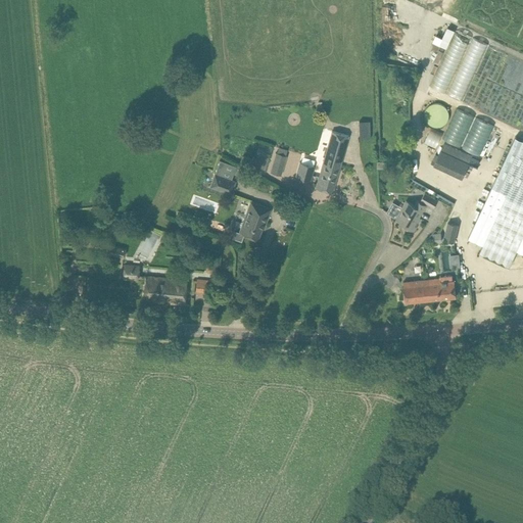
[(445,53),(431,87),(466,100),(488,43),(457,31),(452,44),(445,41),(441,51),(445,53)]
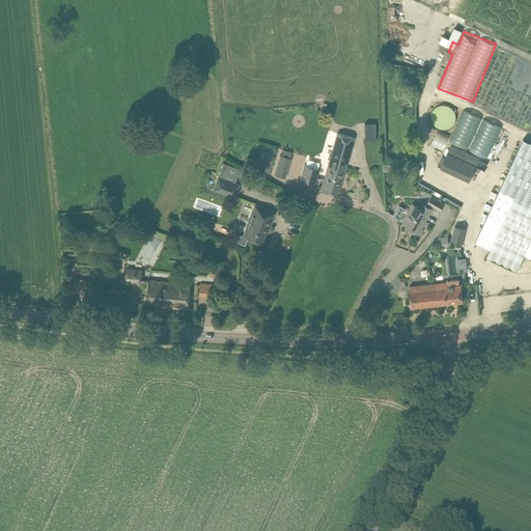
[(451,126),(452,107),(434,106),(432,126),(451,126)]
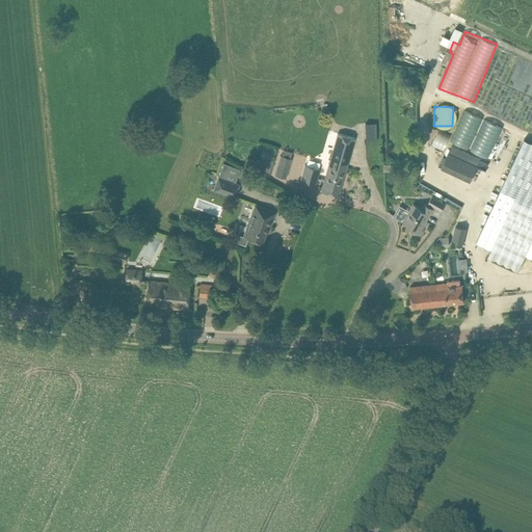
[(439,130),(431,145),(444,151),(451,135),(439,130)]
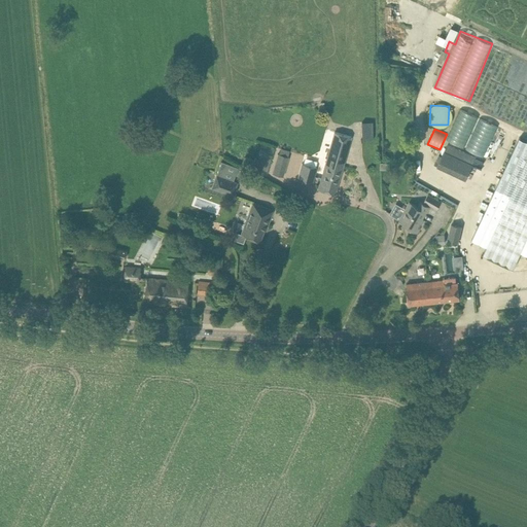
[(335,132),(318,189),(335,194),(351,137),(335,132)]
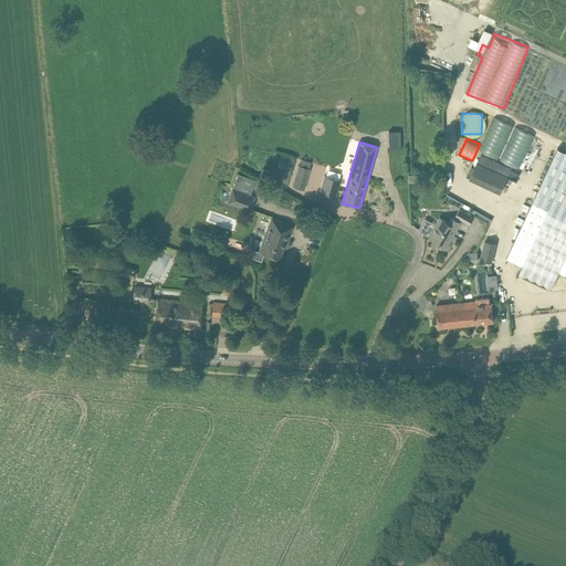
[(532,145),(521,169),(533,175),(544,150),(532,145)]
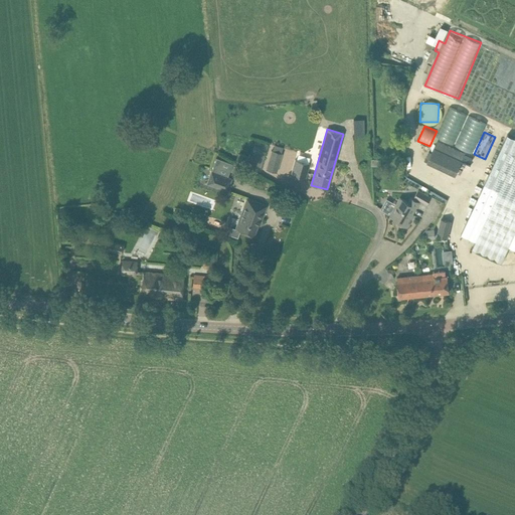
[(514,138),(507,135),(461,234),(475,240),(505,254),(509,246),(514,248),(514,138)]
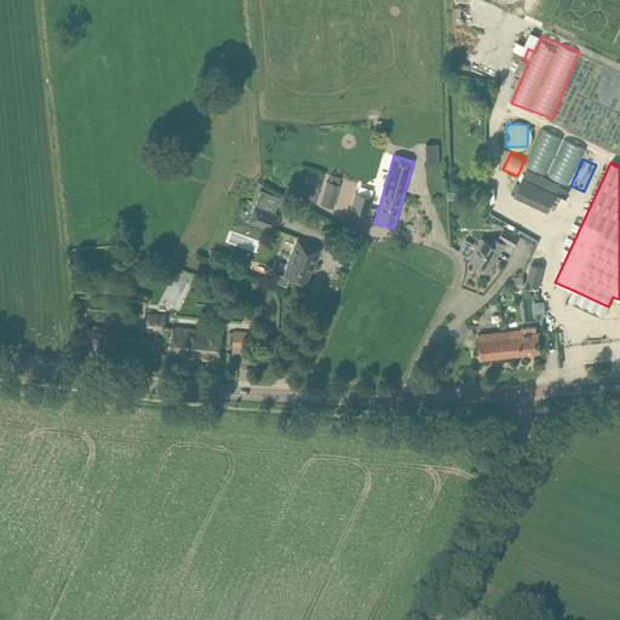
[(550,210),(561,183),(526,168),(515,196),(550,210)]
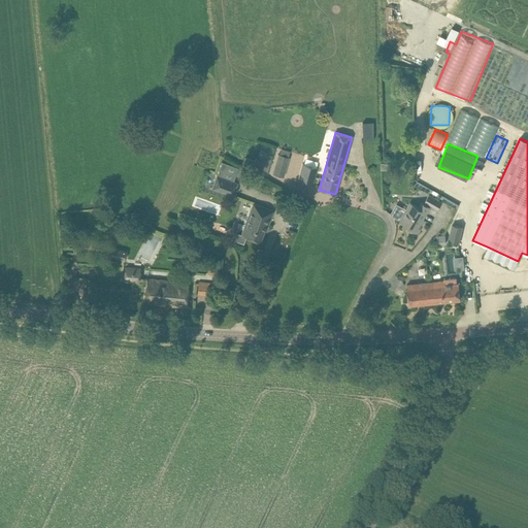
[(273,173),(284,176),(290,158),(278,155),(273,173)]
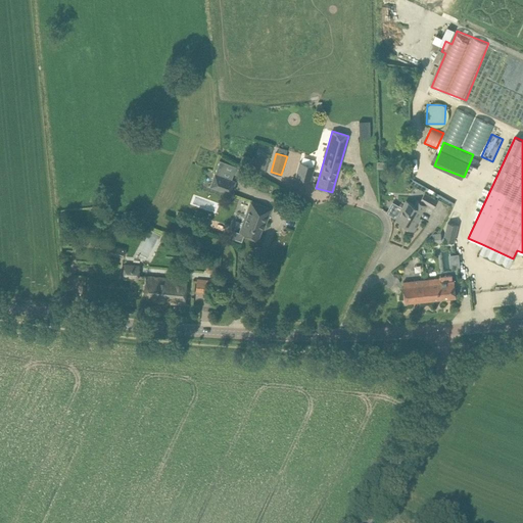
[(314,167),(299,162),(296,177),(310,181),(314,167)]
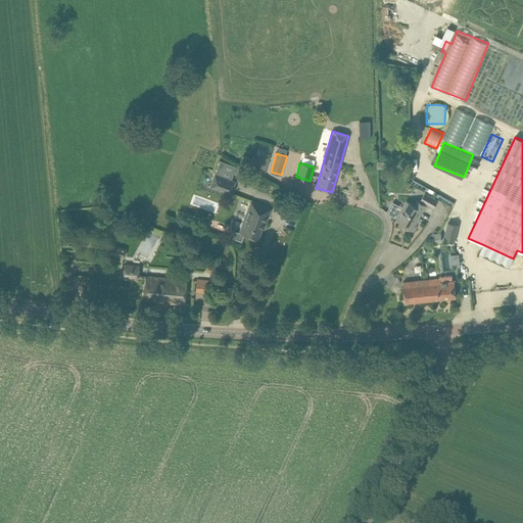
[(235,182),(215,174),(210,187),(230,194),(235,182)]
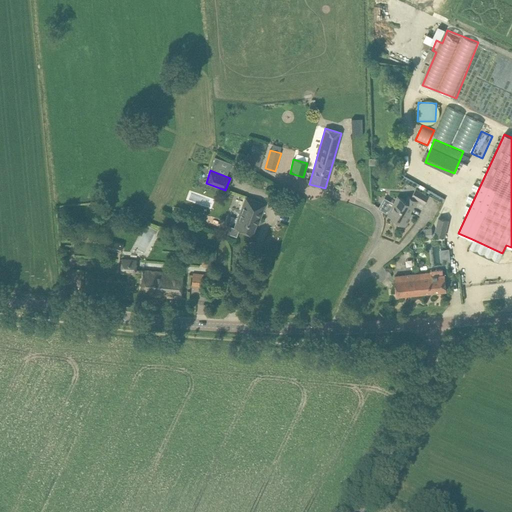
[(416,189),(412,195),(425,203),(429,196),(421,191),(422,189),(424,186),(416,182),(414,185),(413,187),(416,189)]
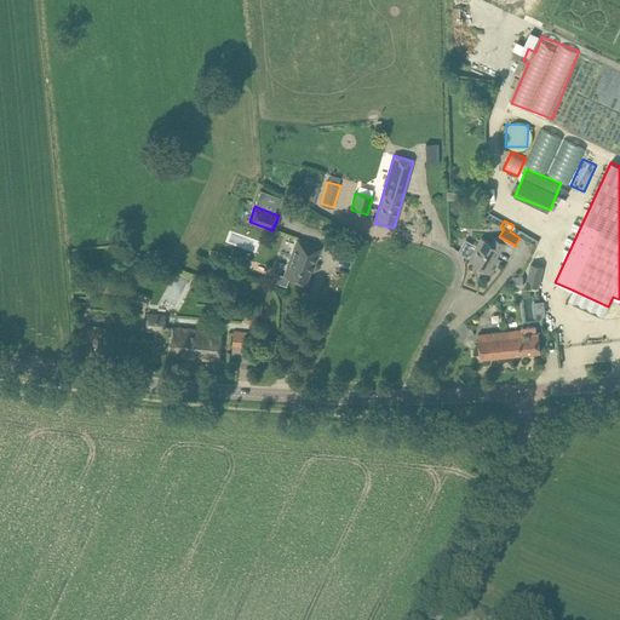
[(491,244),(482,237),(470,259),(480,264),(477,267),(491,275),(499,260),(497,258),(505,244),(494,237),(491,244)]
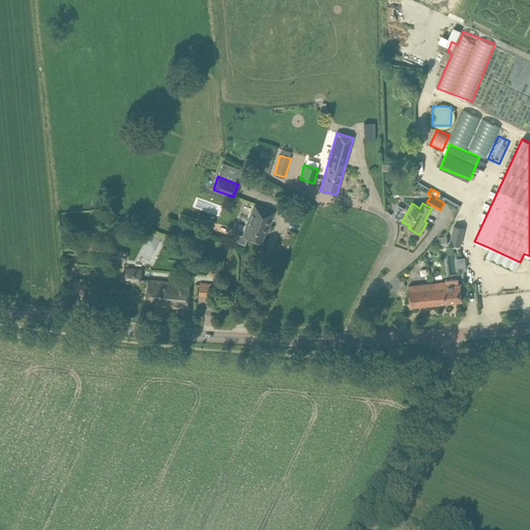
[(242,236),(261,242),(266,228),(268,228),(274,212),(254,204),(242,236)]
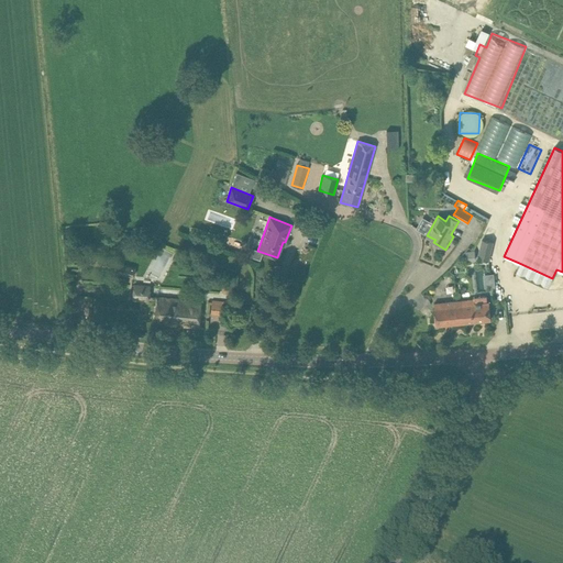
[(489,260),(493,242),(482,240),(478,257),(489,260)]
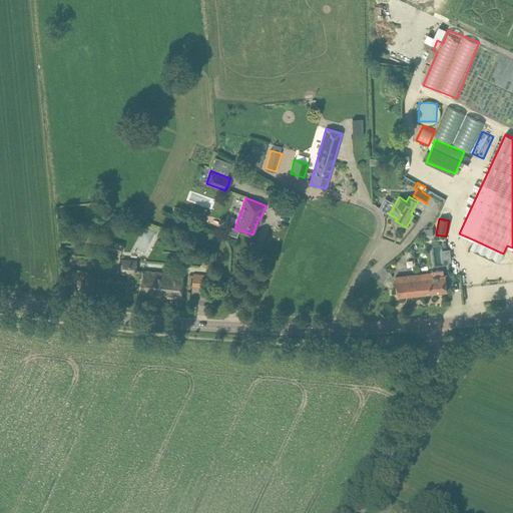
[(123,246),(108,241),(106,248),(121,253),(123,246)]
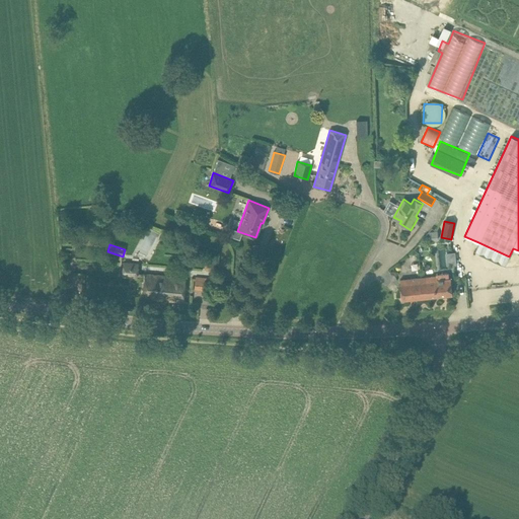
[(456,251),(447,251),(447,272),(450,272),(450,276),(457,276),(456,251)]
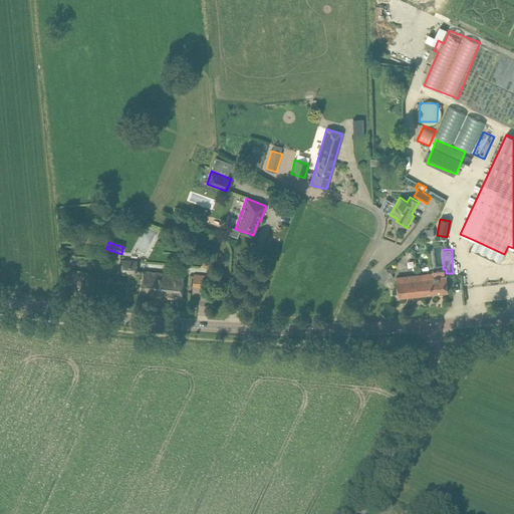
[(213,256),(206,255),(205,267),(212,268),(213,256)]
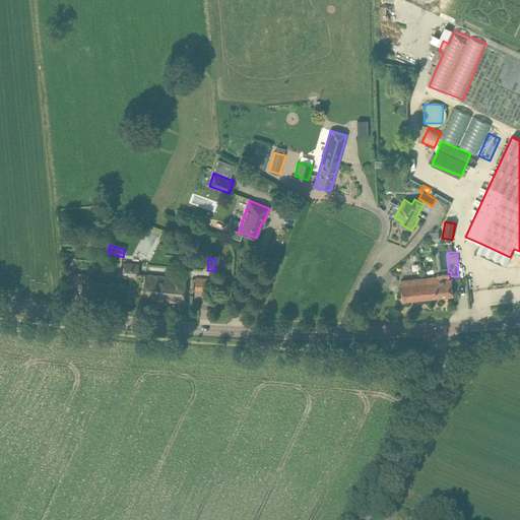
[(124,264),(123,275),(137,276),(138,266),(124,264)]
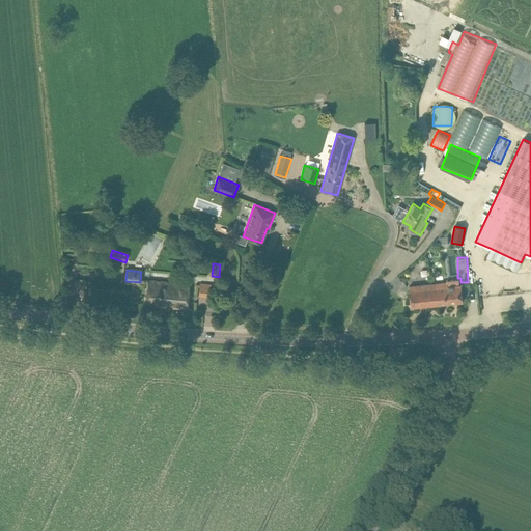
[(189,284),(148,280),(146,305),(166,307),(166,304),(173,305),(173,307),(187,309),(189,284)]
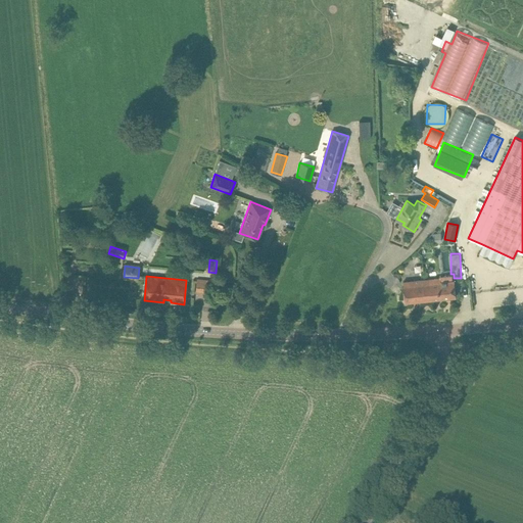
[(441,282),(440,278),(403,282),(406,302),(457,297),(455,280),(441,282)]
